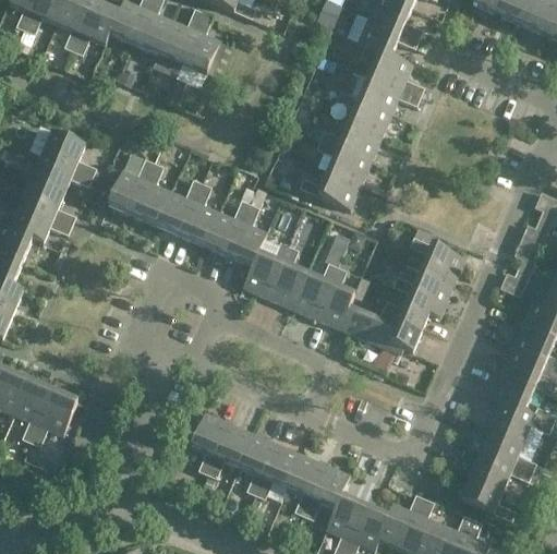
[(9,0),(8,2),(23,10),(15,27),(24,32),(36,0),(9,0)]
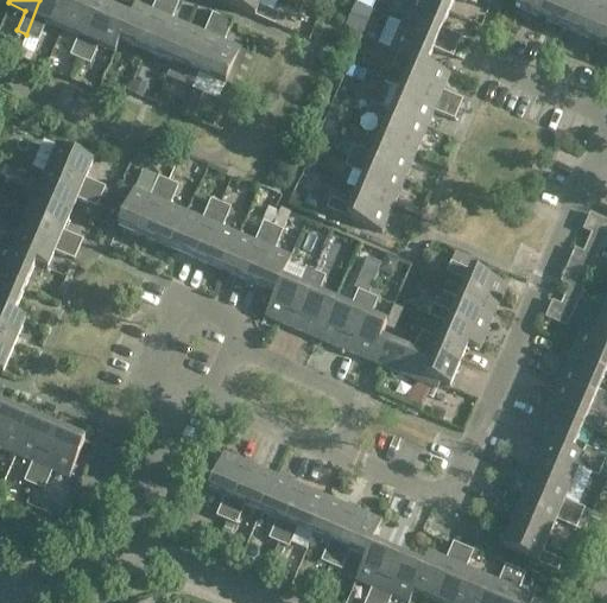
[(39,0),(26,35),(37,38),(45,19),(59,25),(70,0),(39,0)]
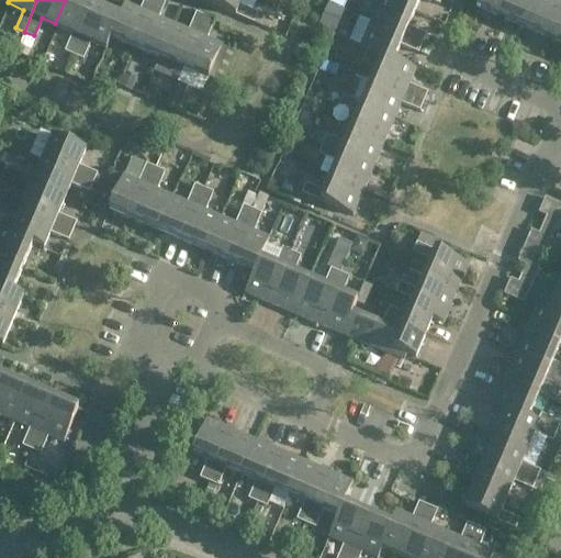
[(71,30),(64,48),(73,52),(94,0),(65,0),(55,23),(71,30)]
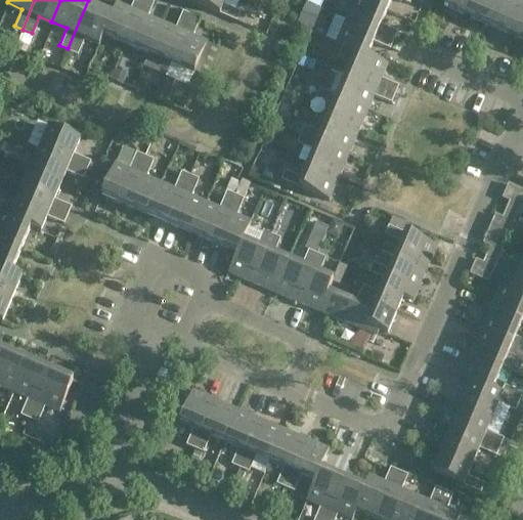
[(84,36),(98,42),(102,32),(101,31),(111,10),(88,0),(68,48),(77,52),(84,36)]
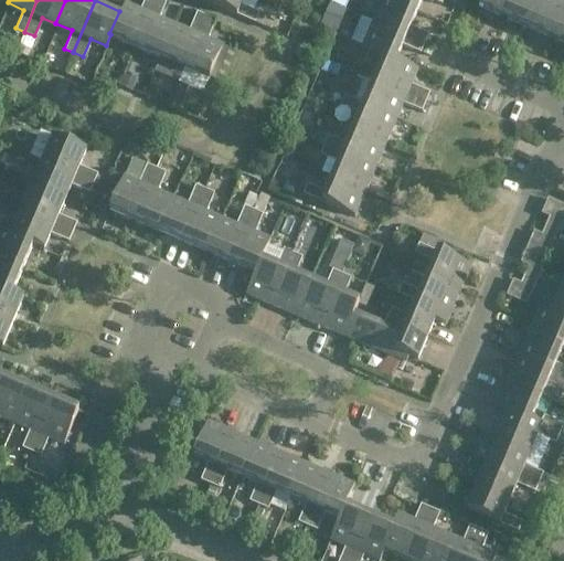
[(141,0),(139,7),(124,0),(119,11),(109,33),(110,34),(135,44),(152,0),(141,0)]
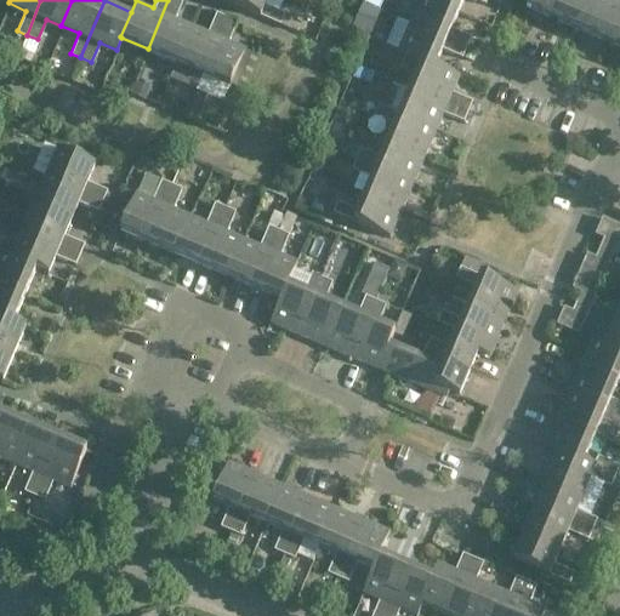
[(174,16),(181,0),(168,0),(148,49),(175,61),(191,23),(174,16)]
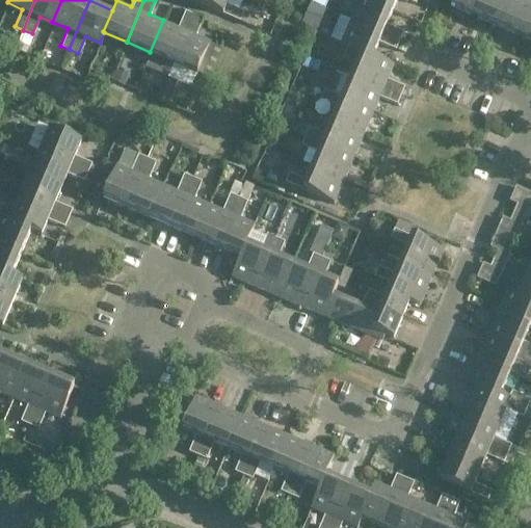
[(195,0),(239,19),(247,22),(251,12),(243,9),(226,2),(227,0),(195,0)]
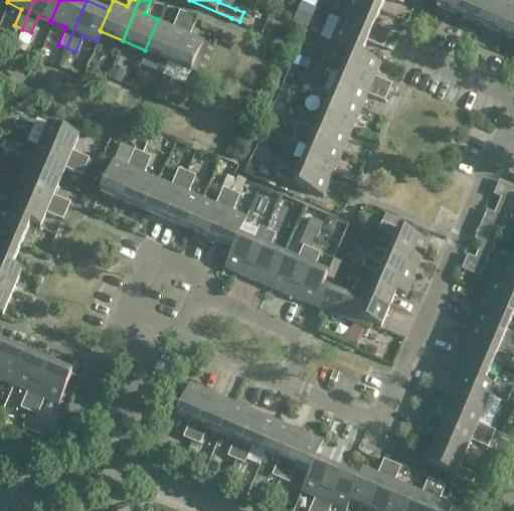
[(385,37),(389,28),(373,21),(378,8),(359,0),(345,0),(338,17),(385,37)]
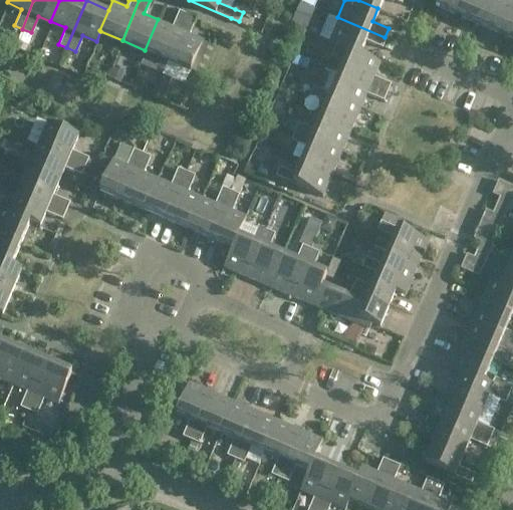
[(358,0),(377,8),(380,0),(399,0),(401,1),(401,0),(358,0)]
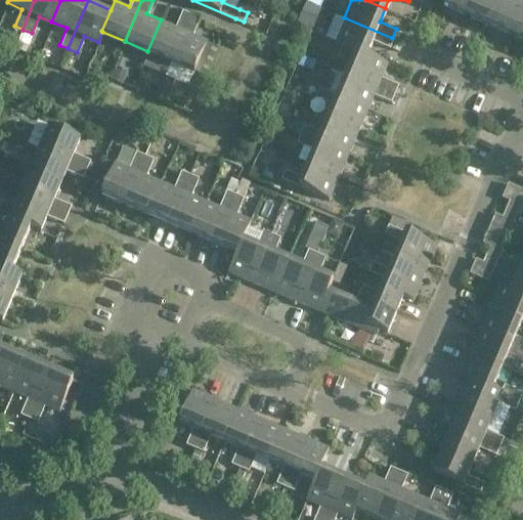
[(443,0),(442,3),(465,12),(469,0),(443,0)]
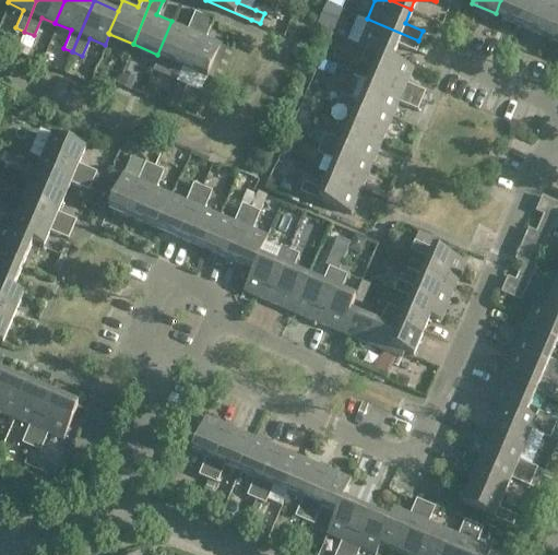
[(500,0),(496,13),(520,24),(530,0),(500,0)]
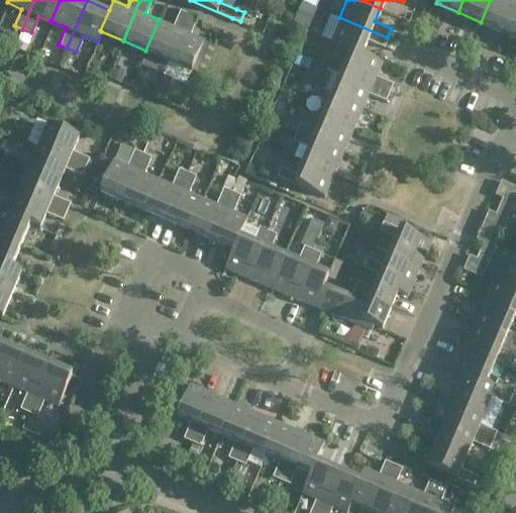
[(490,0),(481,22),(503,31),(515,0),(490,0)]
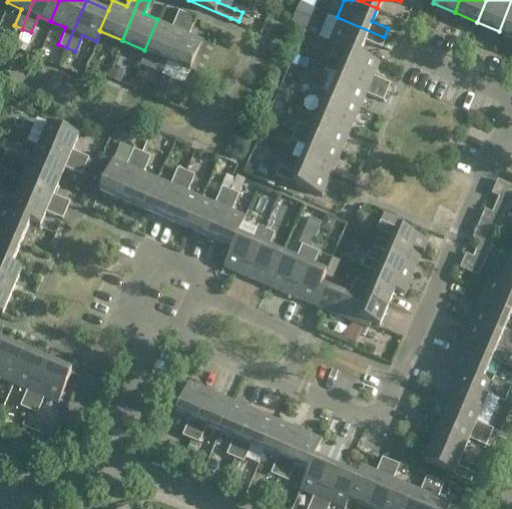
[(511,0),(499,31),(511,36),(511,0)]
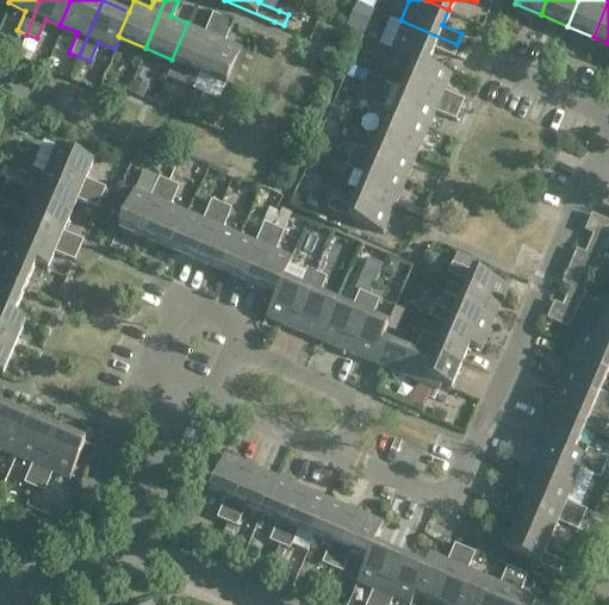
[(211,10),(203,30),(187,23),(172,60),(198,70),(222,14),(211,10)]
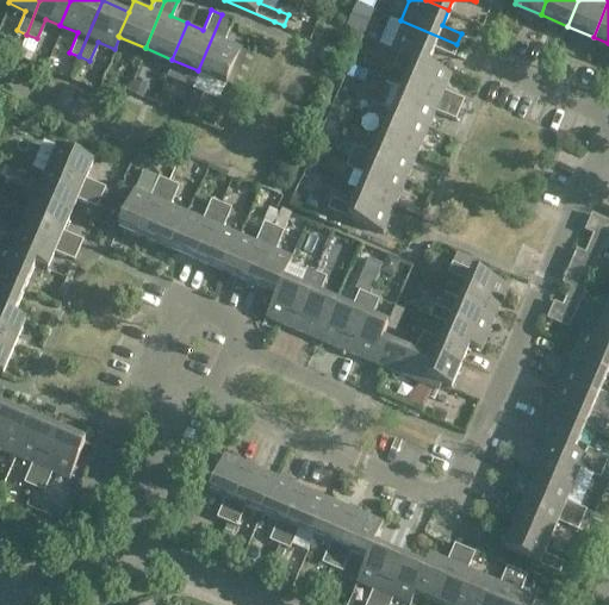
[(223,38),(231,19),(222,14),(198,70),(224,82),(240,45),(223,38)]
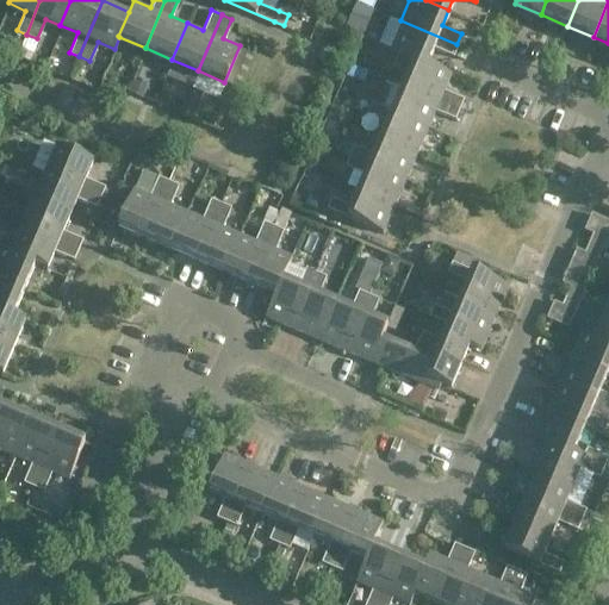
[(405,52),(414,56),(426,62),(427,61),(433,45),(453,54),(457,44),(401,20),(390,47),(397,50),(405,52)]
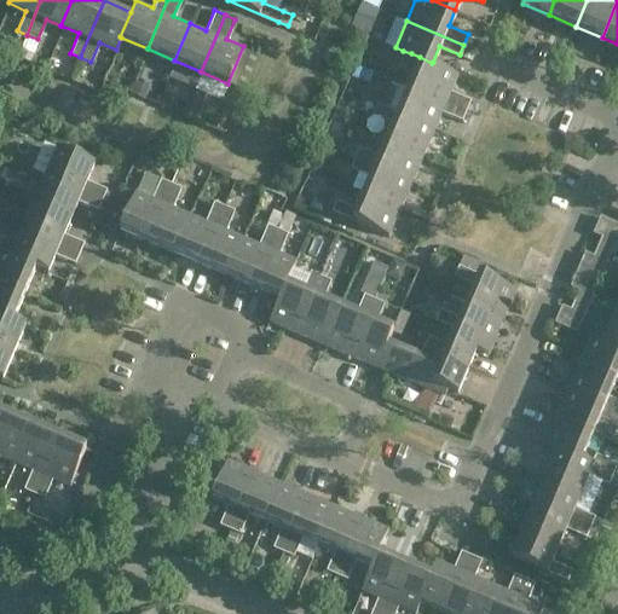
[(465,108),(469,98),(449,88),(456,71),(433,62),(432,63),(420,57),(408,84),(465,108)]
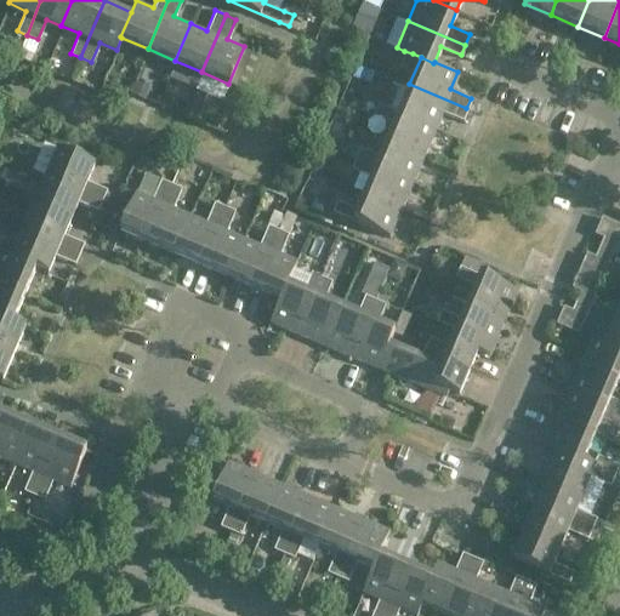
[(175,75),(169,90),(223,113),(231,93),(194,79),(192,83),(175,75)]
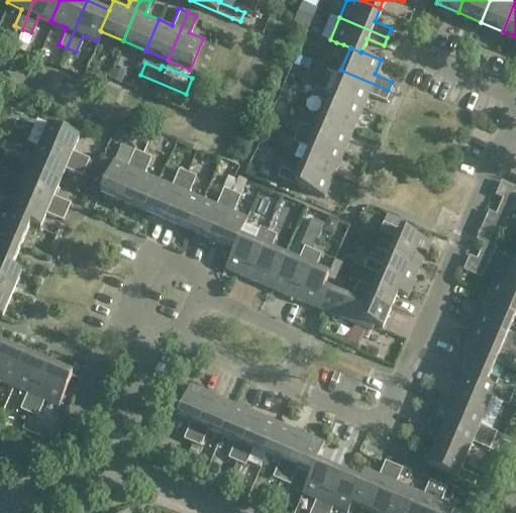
[(112,65),(107,75),(119,80),(123,70),(112,65)]
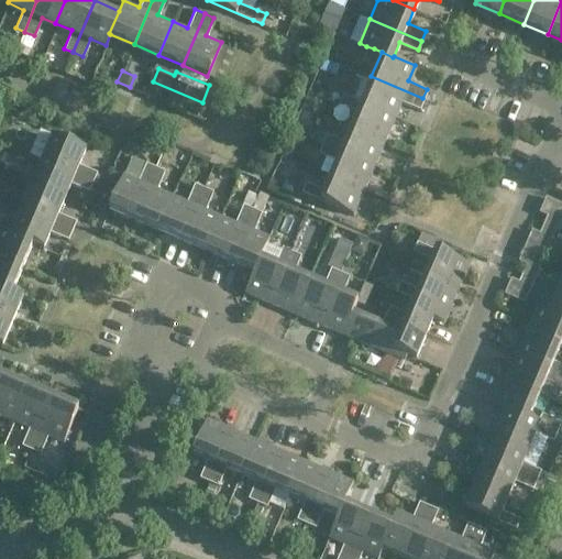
[(322,70),(319,83),(334,87),(338,75),(322,70)]
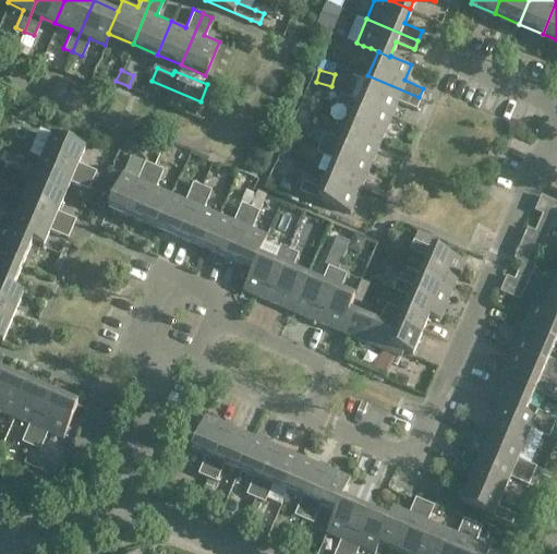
[(390,113),(397,98),(415,106),(419,97),(367,75),(358,99),(390,113)]
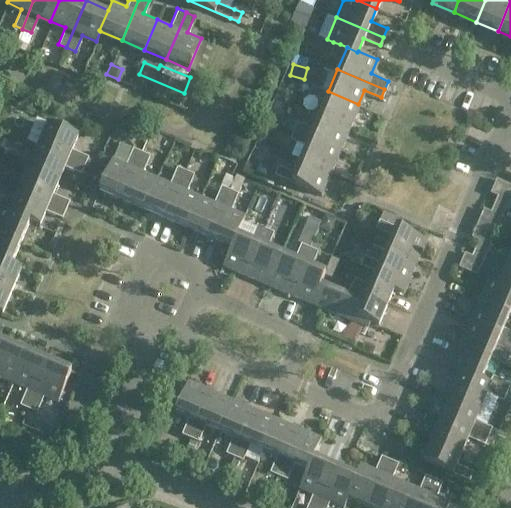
[(142,76),(137,87),(148,92),(153,81),(142,76)]
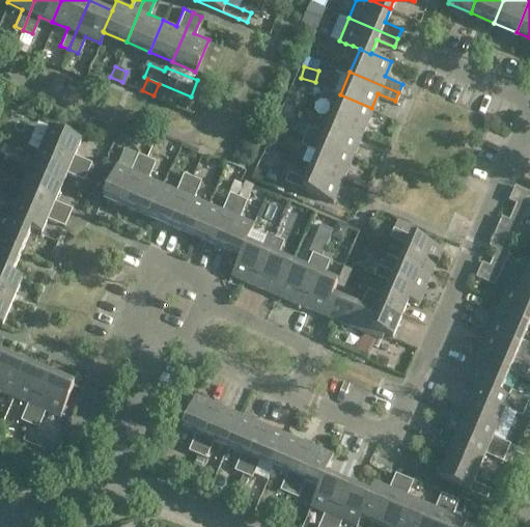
[(290,84),(284,99),(294,102),(299,88),(290,84)]
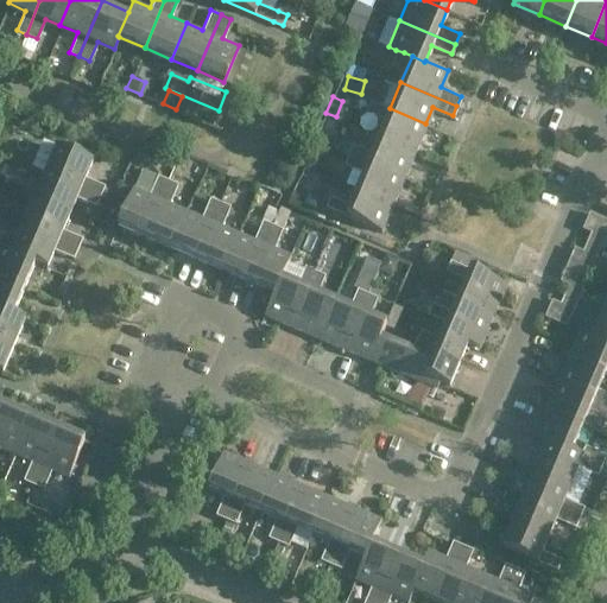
[(390,108),(371,99),(366,109),(385,118),(378,134),(415,151),(425,124),(390,108)]
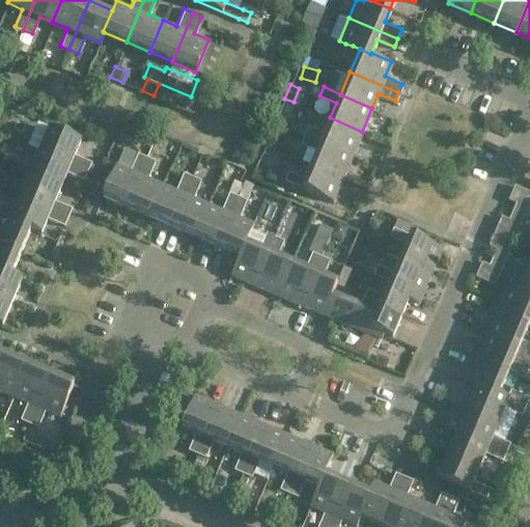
[(296,123),(294,129),(296,130),(303,133),(352,154),(362,132),(330,117),(325,132),(307,123),(304,122),(296,123)]
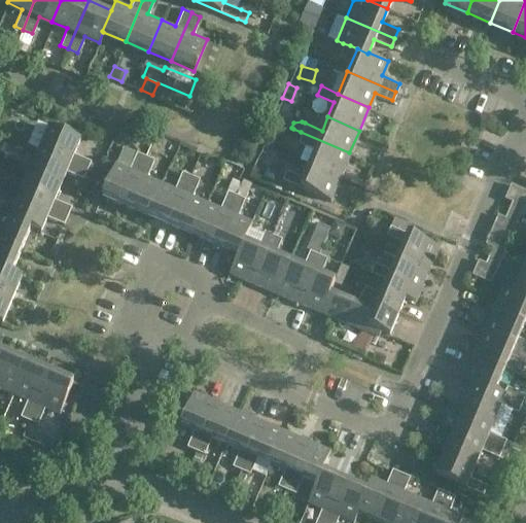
[(120,120),(117,126),(119,131),(125,134),(131,132),(133,127),(131,120),(126,118),(120,120)]
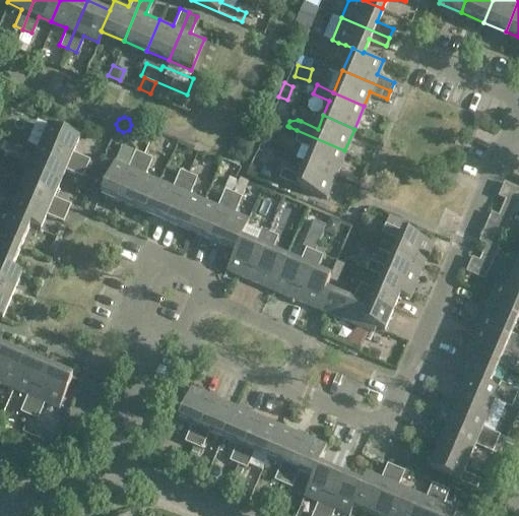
[(78,136),(47,123),(38,145),(85,166),(88,157),(72,150),(78,136)]
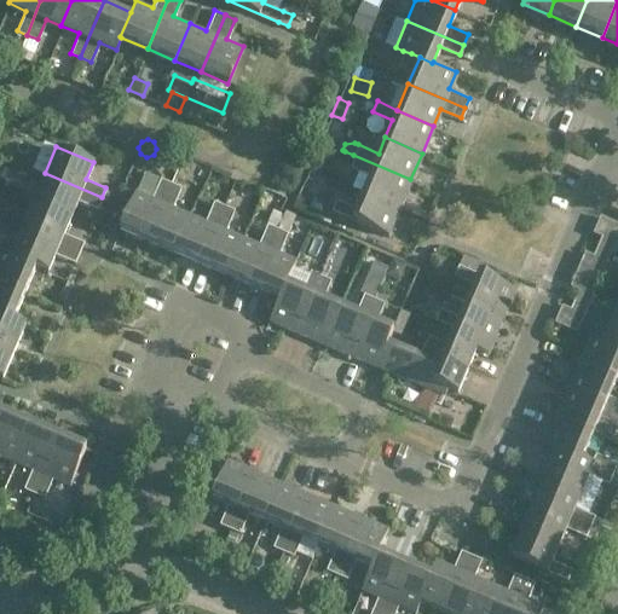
[(345,151),(341,161),(350,164),(369,174),(363,190),(399,206),(410,179),(353,155),(345,151)]
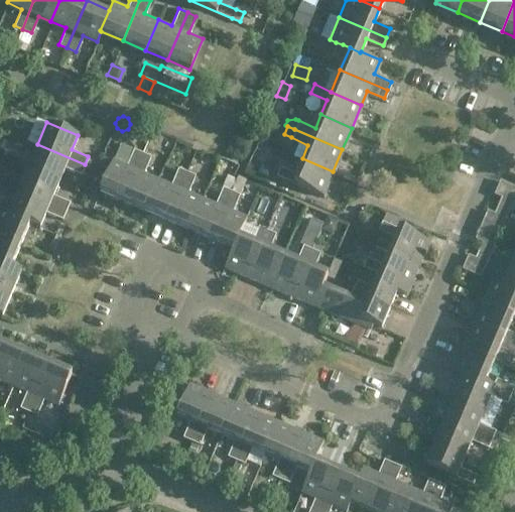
[(261,142),(273,147),(279,135),(267,130),(261,142)]
